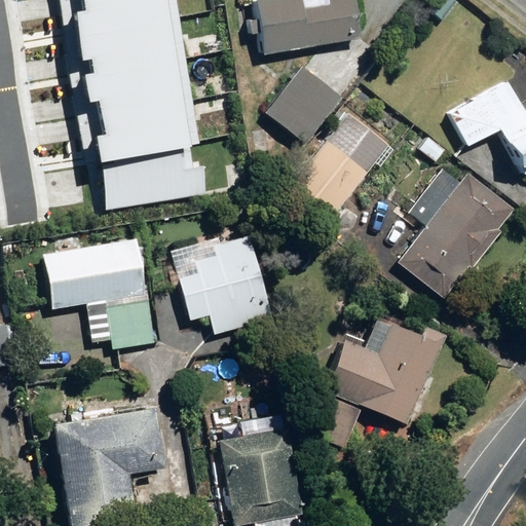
[(171,0),(86,0),(89,12),(77,14),(84,59),(95,57),(98,72),(87,74),(92,101),(102,100),(108,136),(98,138),(111,211),(208,193),(203,167),(192,170),(188,147),(197,145),(171,0)]
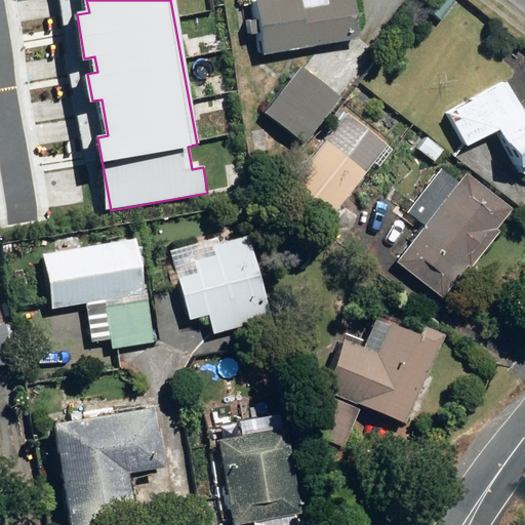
[(255,0),(265,53),(359,38),(352,0),(255,0)]
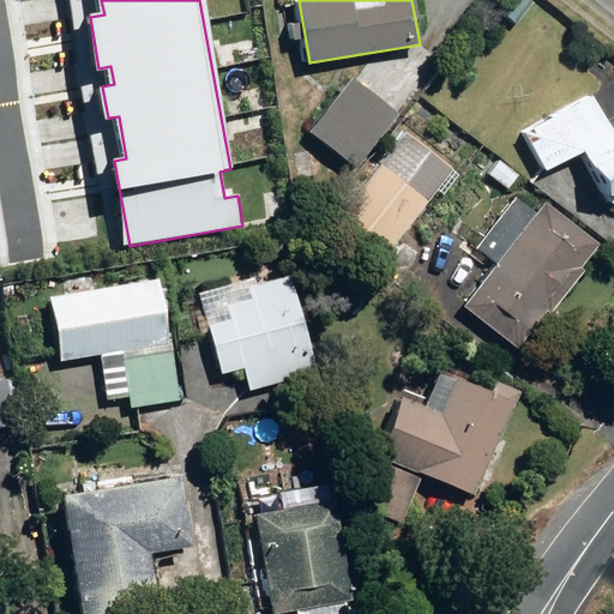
[(353,76),(344,85),(308,133),(354,168),(398,110),(353,76)]
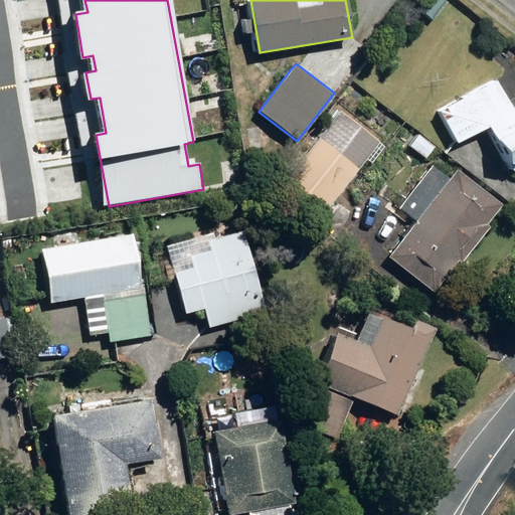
[(487,126),(511,170),(514,167),(514,106),(512,108),(496,78),(437,112),(454,144),(487,126)]
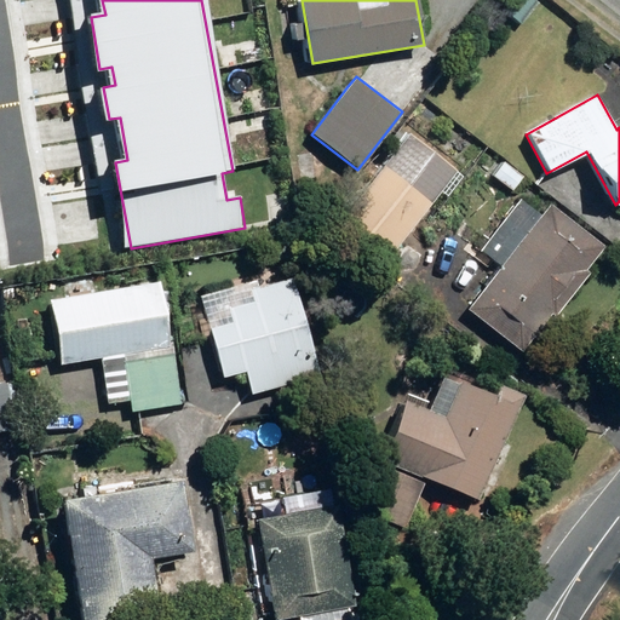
[(339,220),(388,258),(455,170),(408,132),(339,220)]
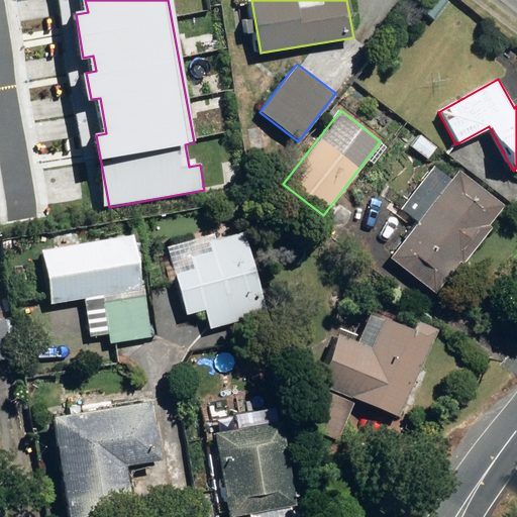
[(411,145),(427,158),(435,146),(420,134),(411,145)]
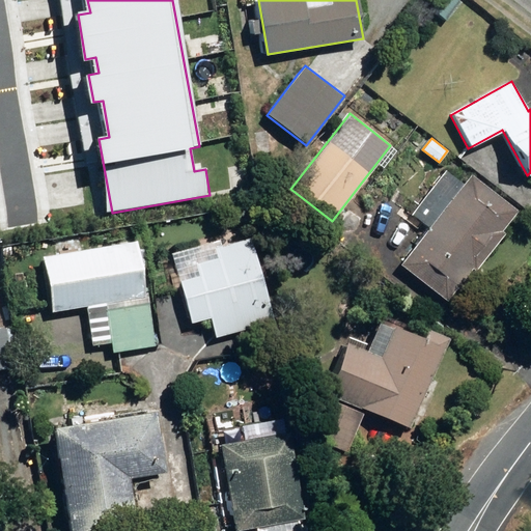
[(400,262),(446,300),(472,267),(475,270),(504,232),(502,230),(518,211),(471,173),(452,198),(435,185),(410,216),(427,229),(400,262)]
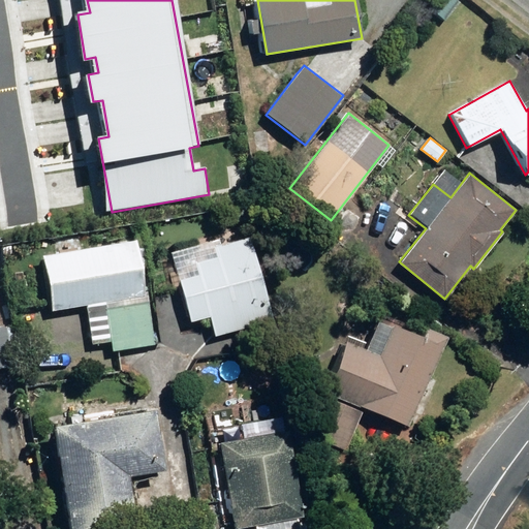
[(329,232),(342,242),(346,236),(333,226),(329,232)]
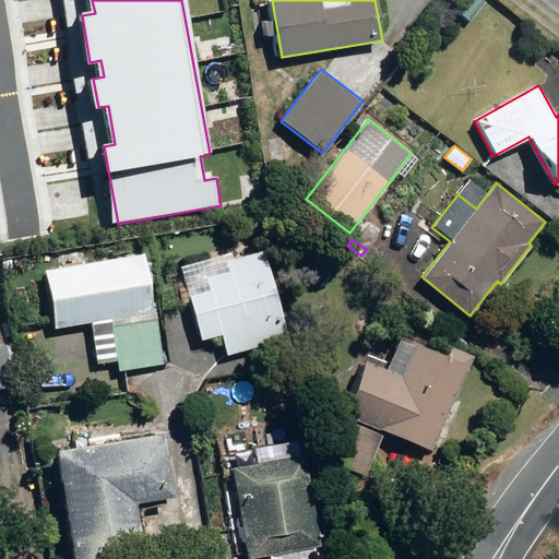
[(222,332),(227,353),(288,336),(264,251),(232,260),(229,251),(181,264),(202,337),(222,332)]
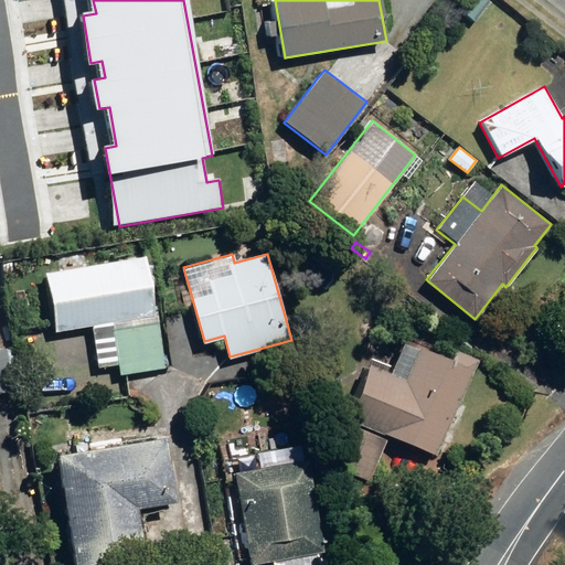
[(148,258),(51,274),(60,332),(114,323),(158,317),(148,258)]
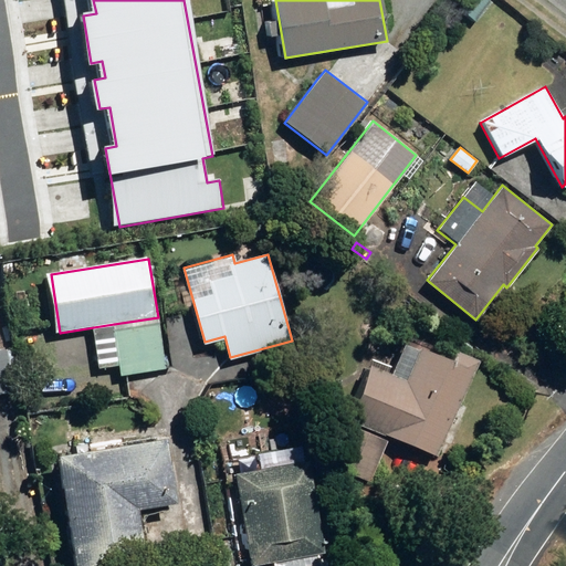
[(166,368),(158,317),(114,324),(122,376),(166,368)]
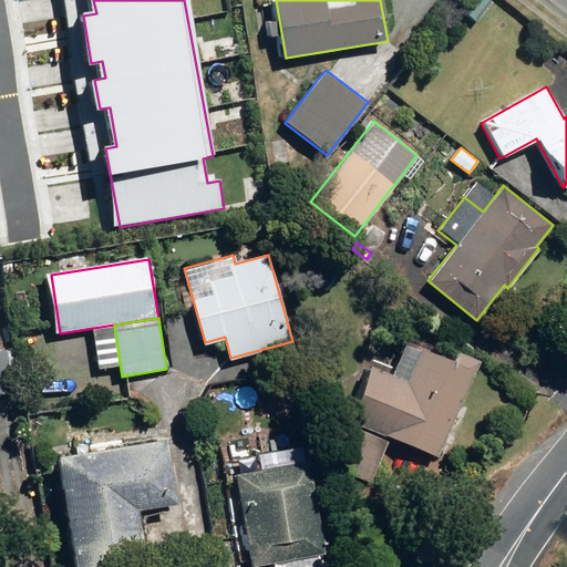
[(346,416),(439,455),(477,360),(452,350),(449,359),(419,346),(414,358),(401,352),(391,374),(368,364),(346,416)]
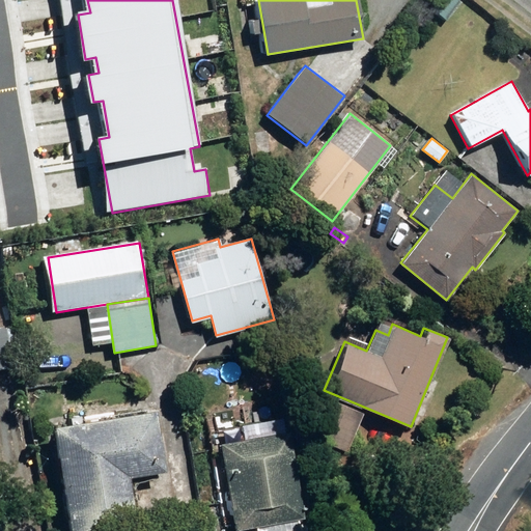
[(0,330),(0,368),(10,367),(10,364),(20,362),(15,329),(0,330)]
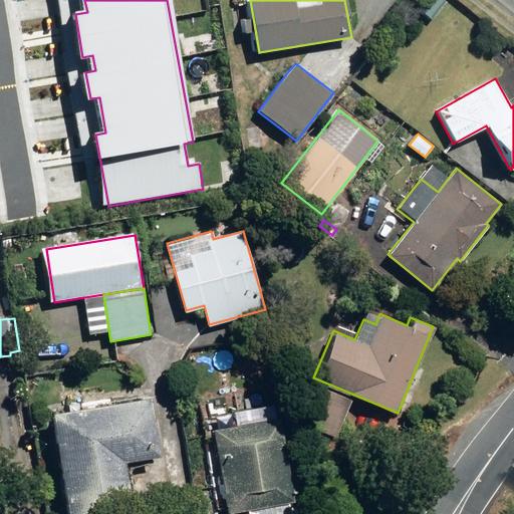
[(254,338),(254,349),(265,349),(265,338),(254,338)]
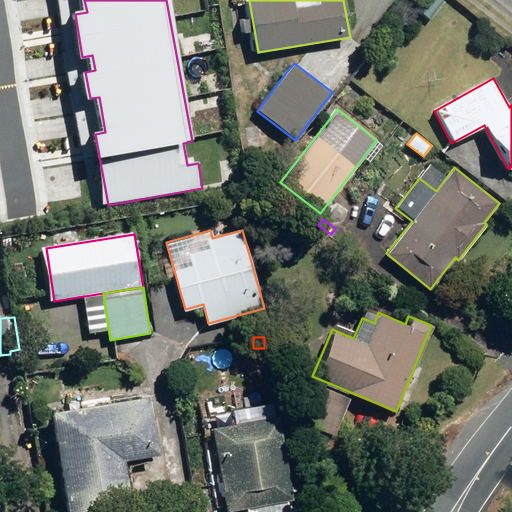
[(301,421),(334,435),(350,399),(316,385),(301,421)]
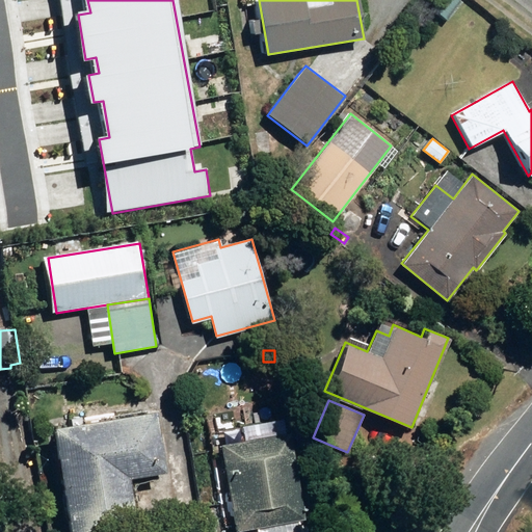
[(53,427),(70,531),(137,531),(129,476),(164,471),(155,411),(53,427)]
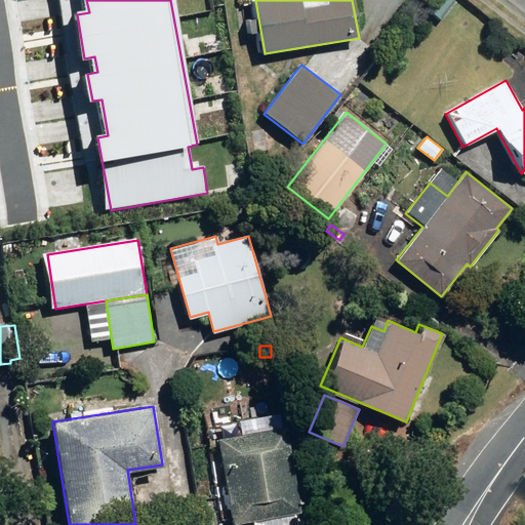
[(259,519),(260,524),(293,524),(292,513),(300,512),(285,426),(217,438),(232,524),(259,519)]
